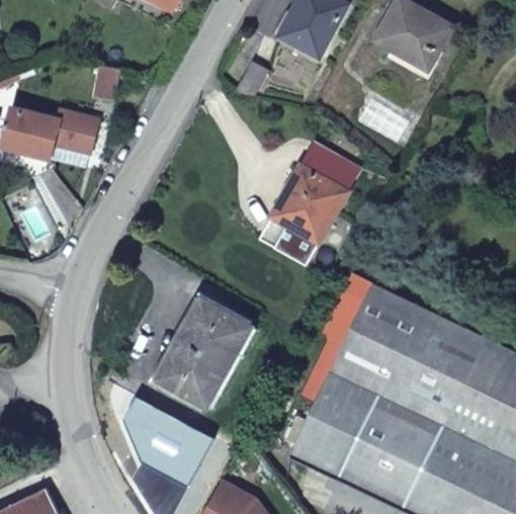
[(157,0),(173,9),(178,0),(157,0)]
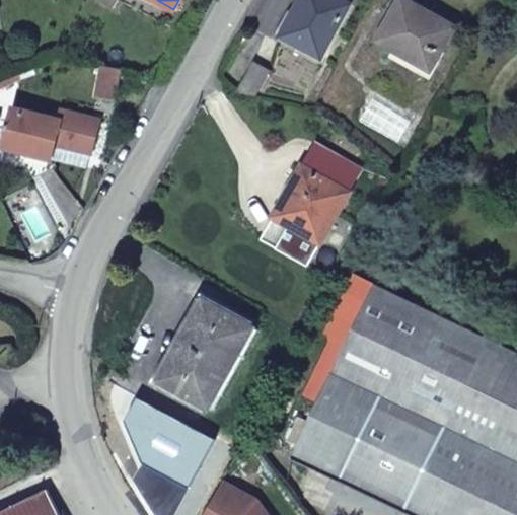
[(340,0),(299,0),(280,35),(320,58),(349,5),(340,0)]
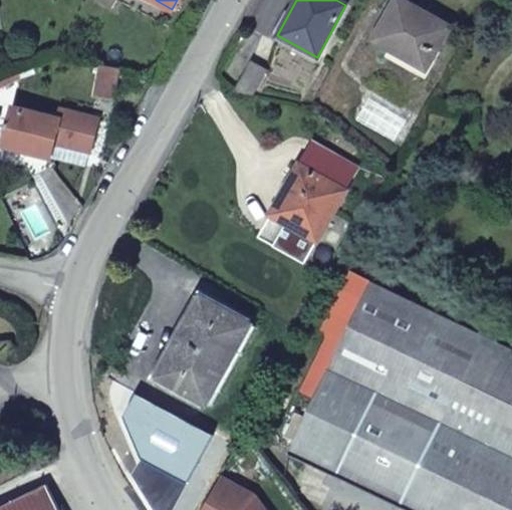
[(450,28),(399,0),(395,0),(373,39),(426,69),(450,28)]
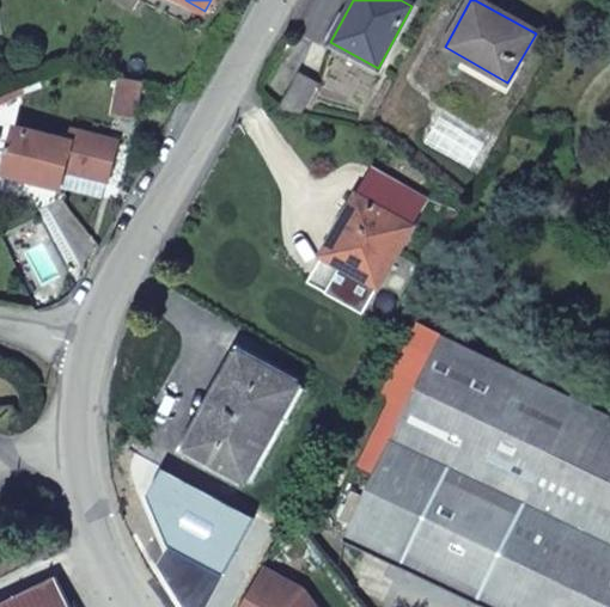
[(299,75),(279,109),(299,114),(316,84),(299,75)]
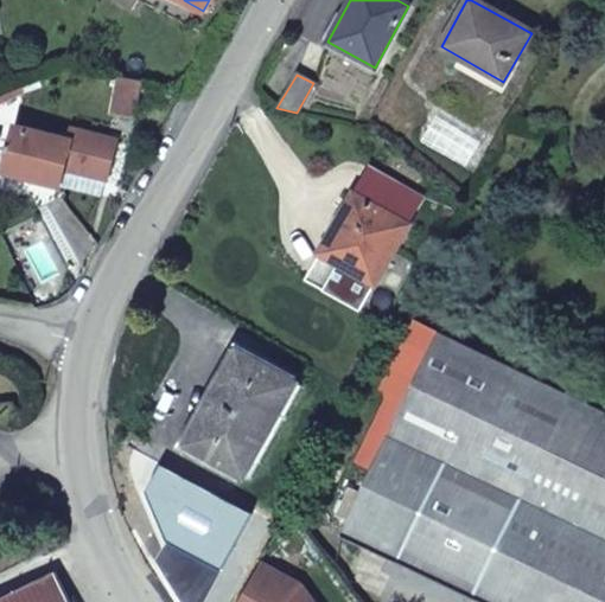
[(20,147),(25,129),(14,126),(10,143),(20,147)]
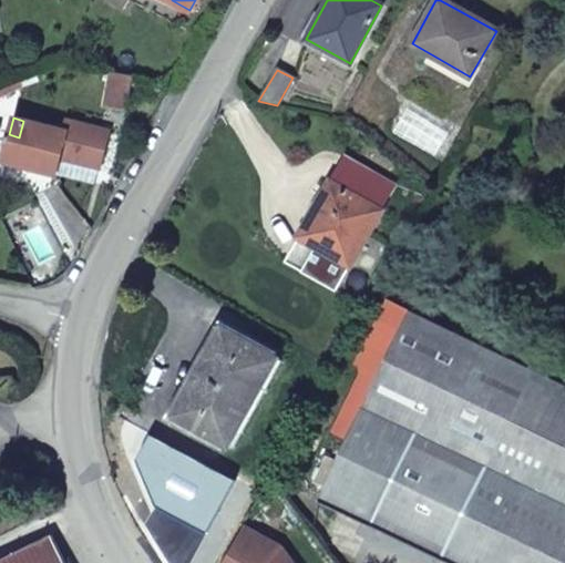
[(63,131),(23,121),(19,137),(9,134),(2,160),(53,174),(58,159),(98,167),(106,132),(65,121),(63,131)]
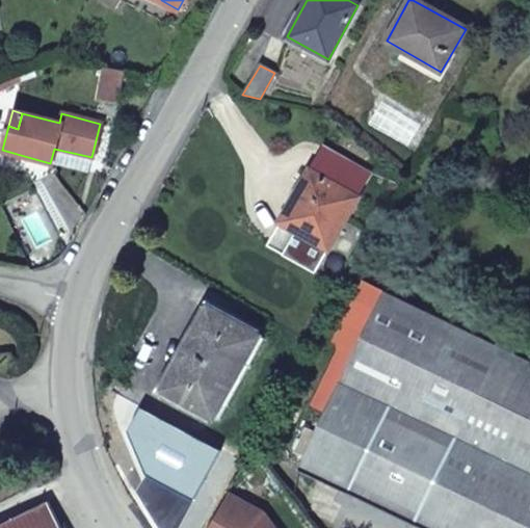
[(307,168),(306,172),(294,191),(301,195),(286,223),(277,219),(265,242),(308,266),(321,242),(326,246),(355,195),(307,168)]
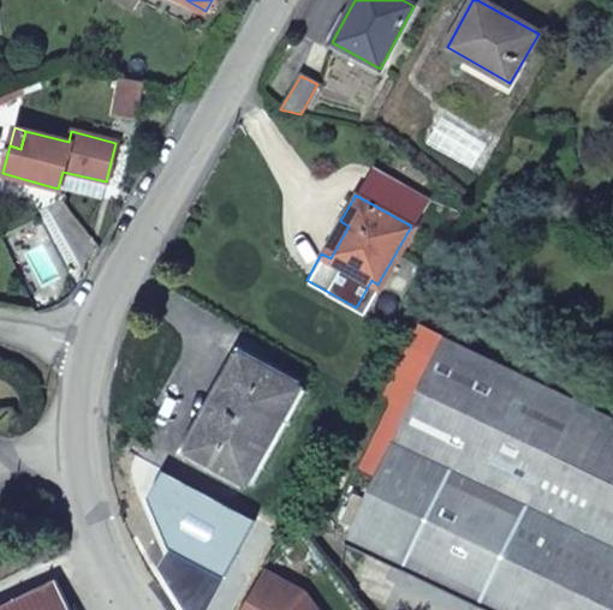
[(340,221),(334,231),(321,253),(331,258),(349,226),(340,221)]
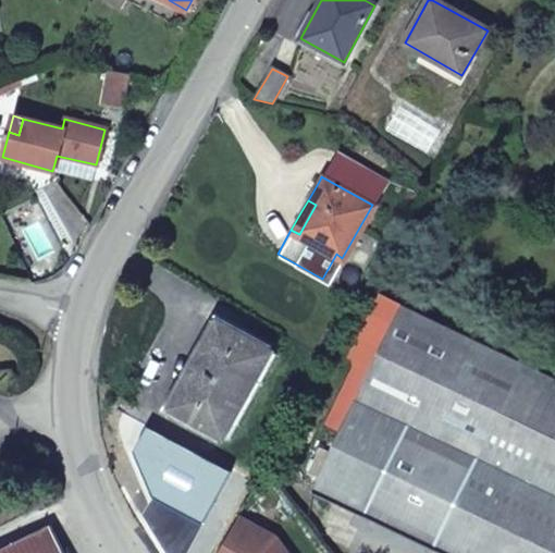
[(329,282),(342,258),(336,254),(322,279),(329,282)]
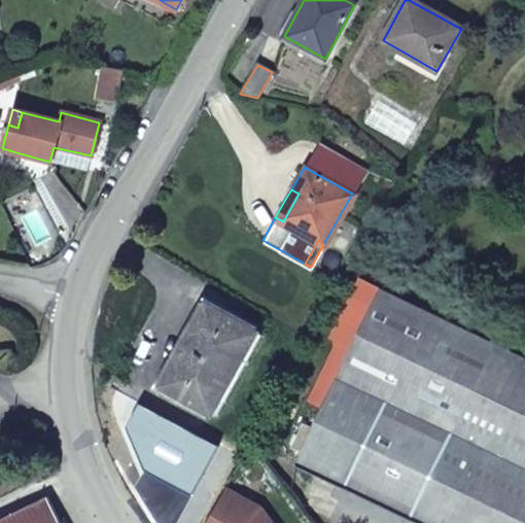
[(524,522),(524,357),(379,288),(293,462),(342,485),(385,398),(451,431),(411,519),(417,522),(524,522)]
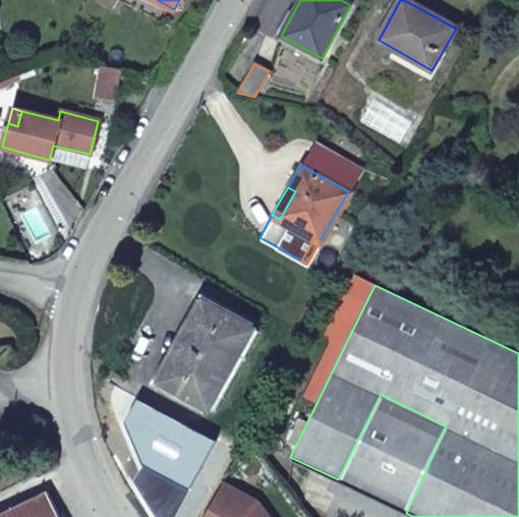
[(205,300),(159,380),(210,408),(253,329),(205,300)]
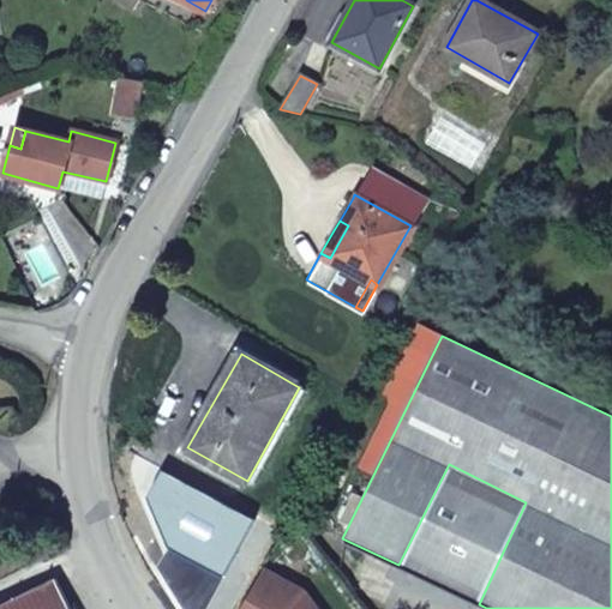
[(10,410),(0,409),(0,426),(12,426),(10,410)]
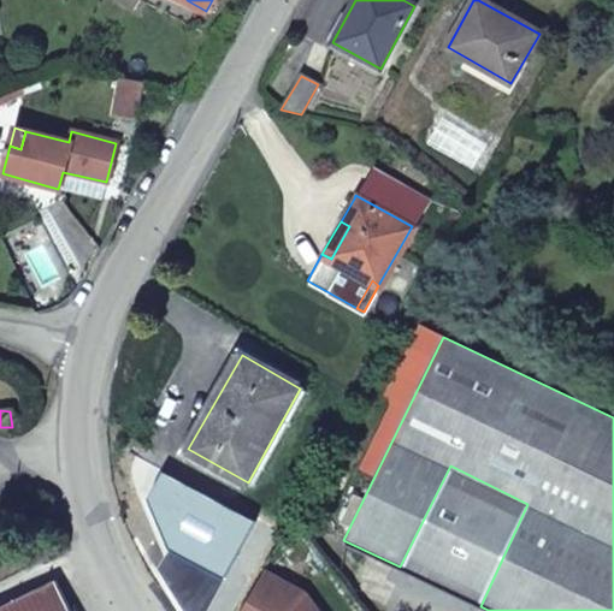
[(318,610),(303,591),(263,568),(238,610),(318,610)]
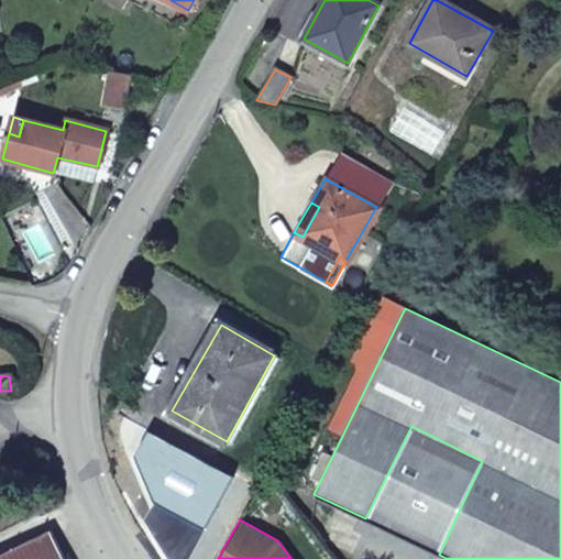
[(63,558),(50,530),(0,555),(0,558),(63,558)]
